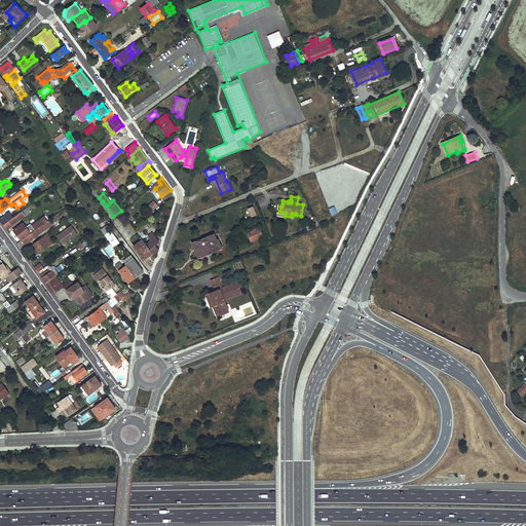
[(153,210),(158,205),(153,200),(148,204),(153,210)]
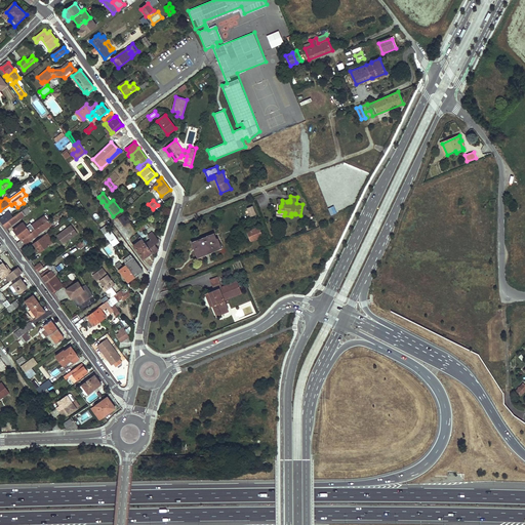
[(246,208),(250,217),(256,214),(252,205),(246,208)]
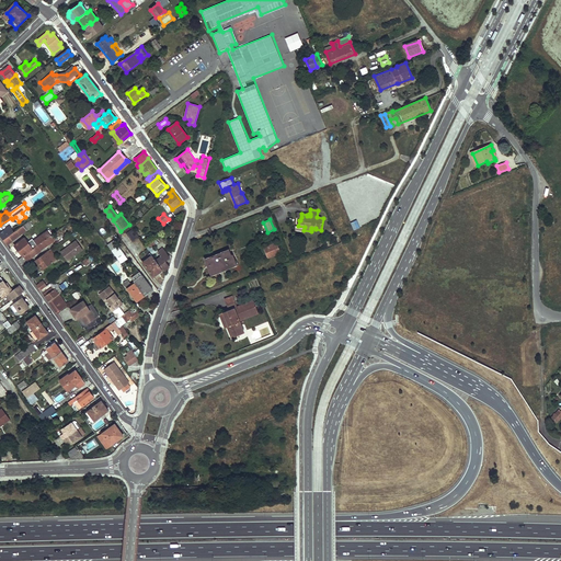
[(3,240),(7,244),(33,226),(30,220),(8,237),(3,240)]
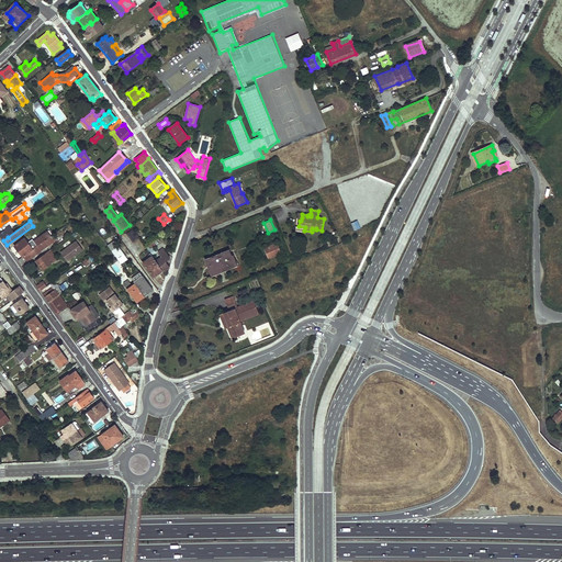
[(34,242),(37,246),(54,234),(49,229),(34,242)]
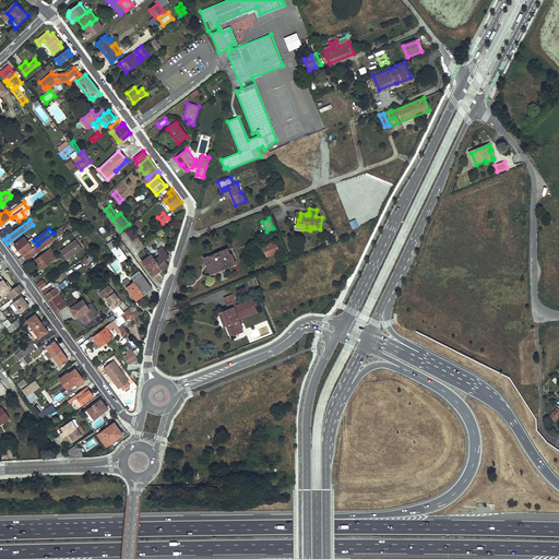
[(126,233),(132,241),(139,237),(132,228),(126,233)]
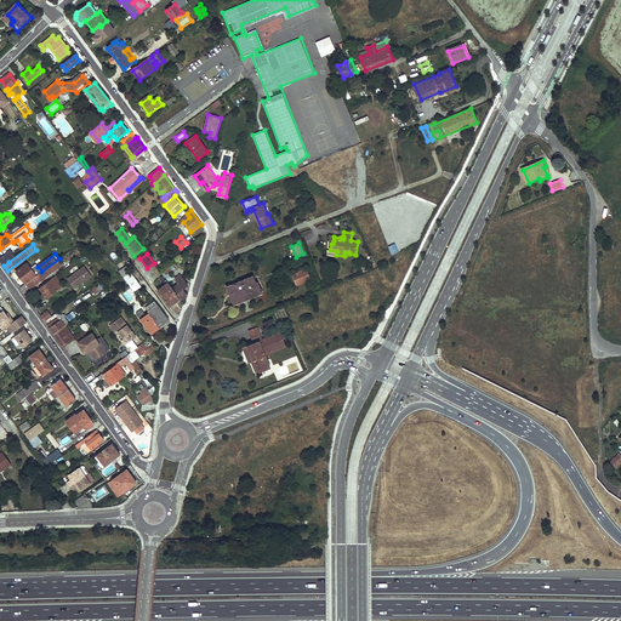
[(21,288),(24,292),(63,265),(60,258),(41,272),(36,275),(26,284),(21,288)]
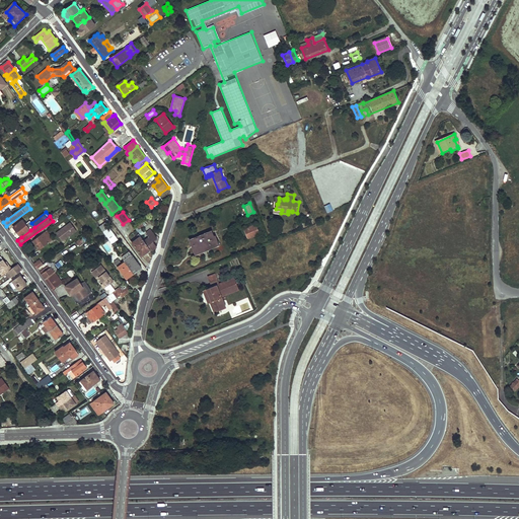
[(134,228),(140,236),(147,231),(143,226),(147,224),(144,219),(134,228)]
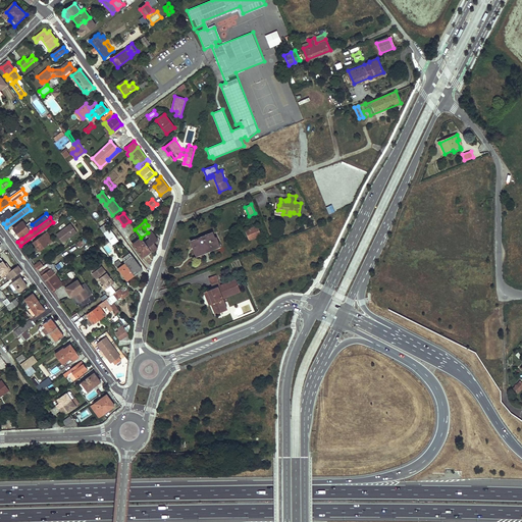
[(13,228),(21,239),(31,231),(22,221),(13,228)]
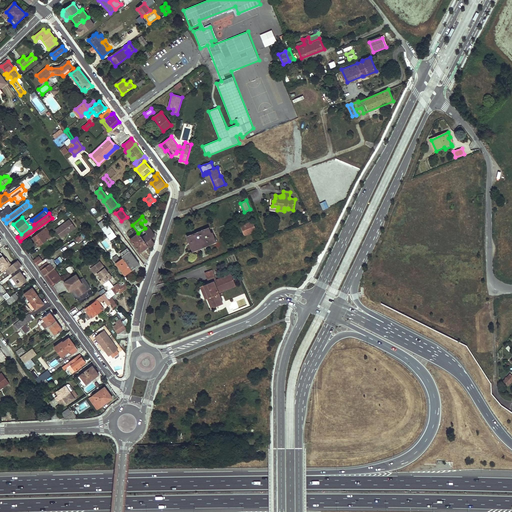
[(55,230),(61,238),(75,228),(69,219),(55,230)]
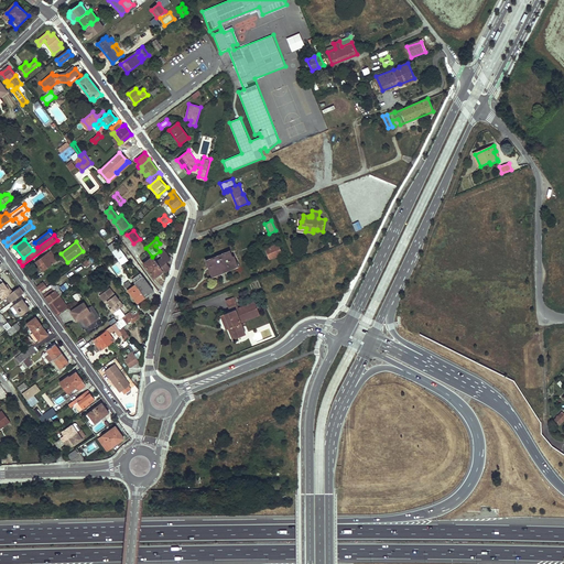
[(266,249),(270,260),(283,255),(279,243),(266,249)]
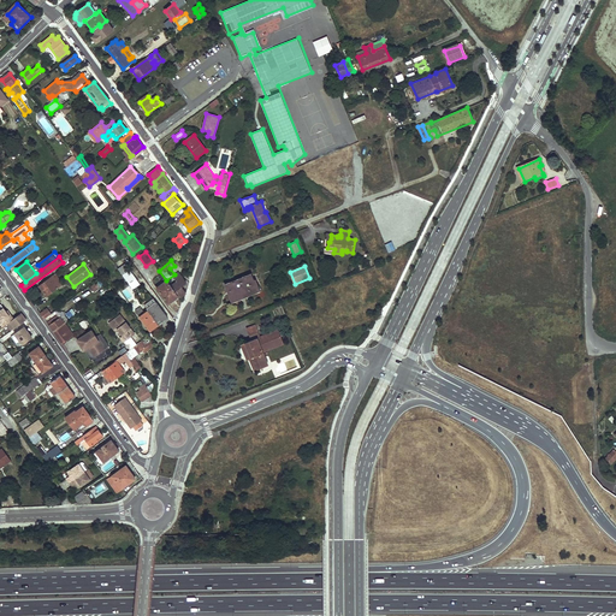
[(122,274),(132,289),(134,288),(135,286),(125,273),(122,274)]
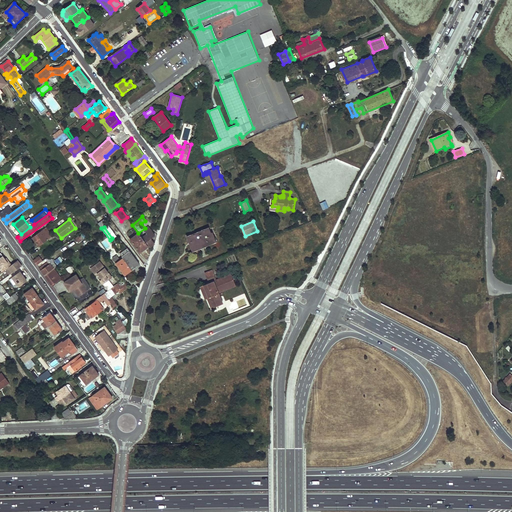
[(149,246),(150,247),(153,245),(154,244),(150,238),(155,235),(148,227),(144,230),(147,234),(142,237),(149,246)]
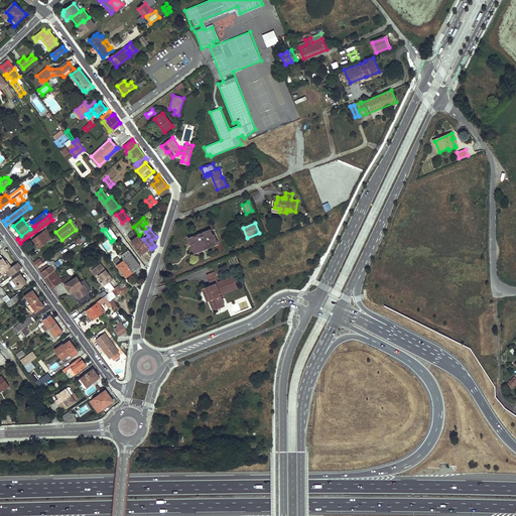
[(212,229),(210,230),(215,243),(219,242),(215,233),(214,233),(212,229)]
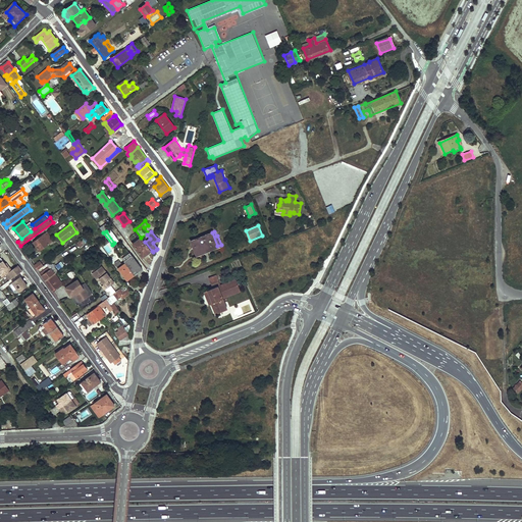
[(44,235),(50,243),(53,241),(47,232),(44,235)]
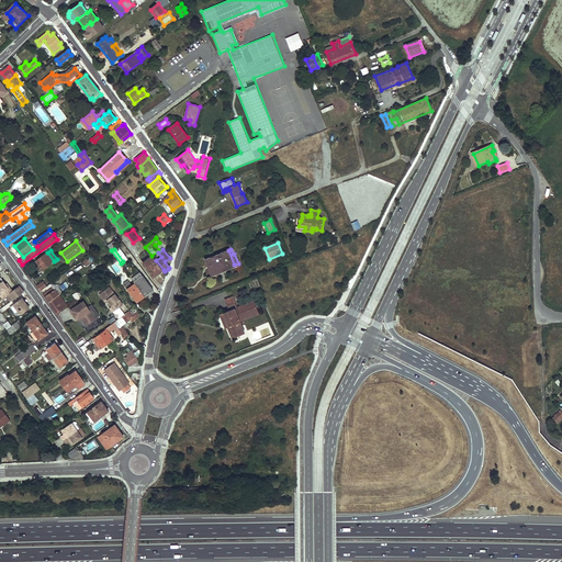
[(208,259),(213,273),(234,265),(228,250),(208,259)]
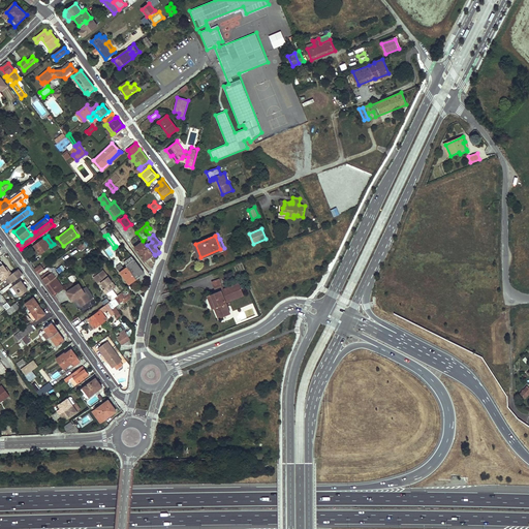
[(33,246),(39,254),(51,246),(44,238),(33,246)]
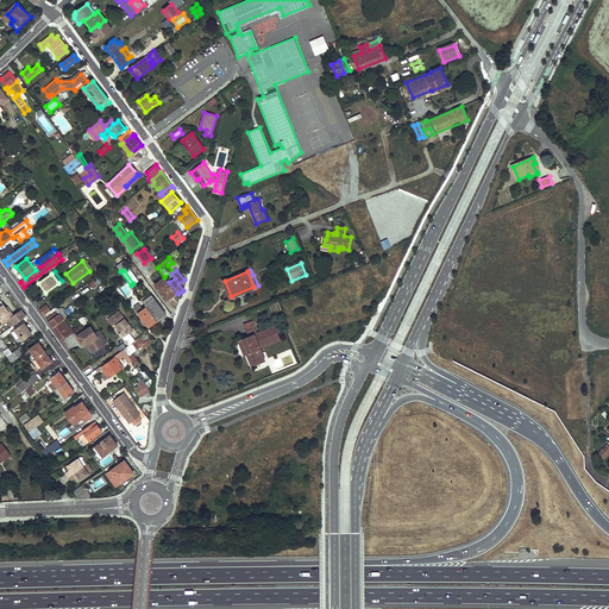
[(93,290),(102,281),(96,276),(88,286),(93,290)]
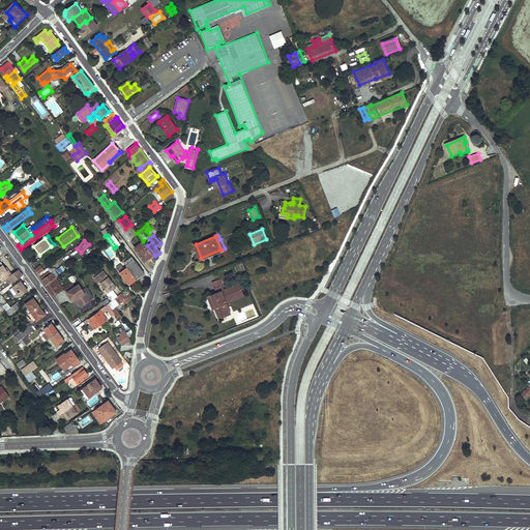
[(136,247),(146,261),(154,255),(147,245),(144,241),(136,247)]
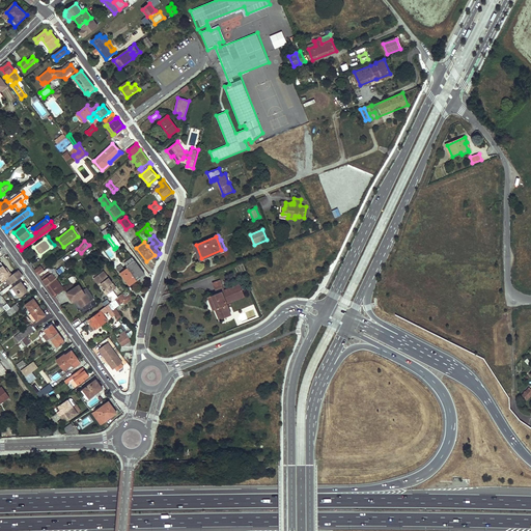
[(116,247),(115,248),(118,253),(124,248),(121,244),(116,247)]
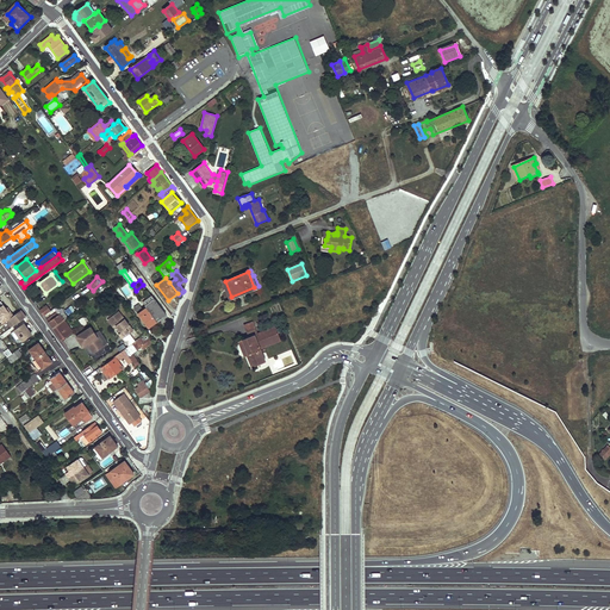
[(143,303),(157,322),(166,316),(151,296),(143,303)]
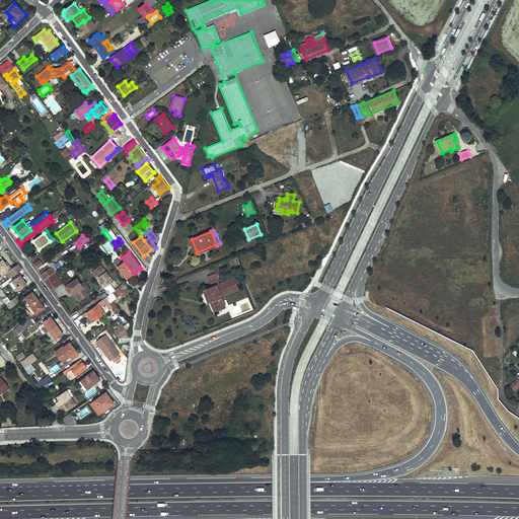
[(134,274),(122,257),(122,256),(118,260),(114,262),(126,278),(128,276),(129,278),(134,274)]
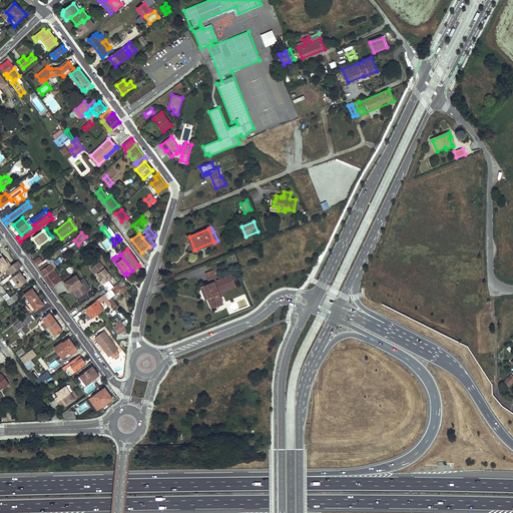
[(59,257),(54,262),(57,266),(63,261),(59,257)]
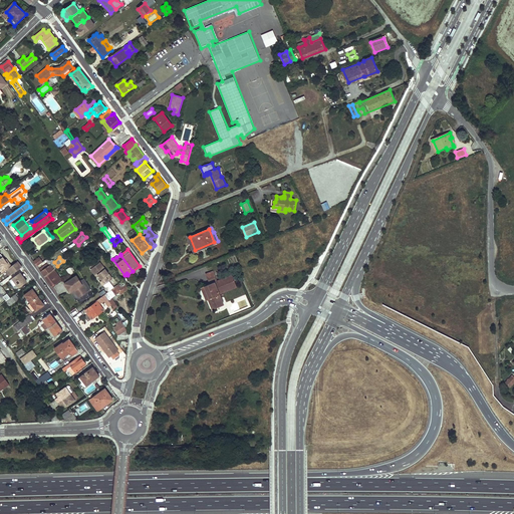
[(36,266),(42,262),(39,258),(33,262),(36,266)]
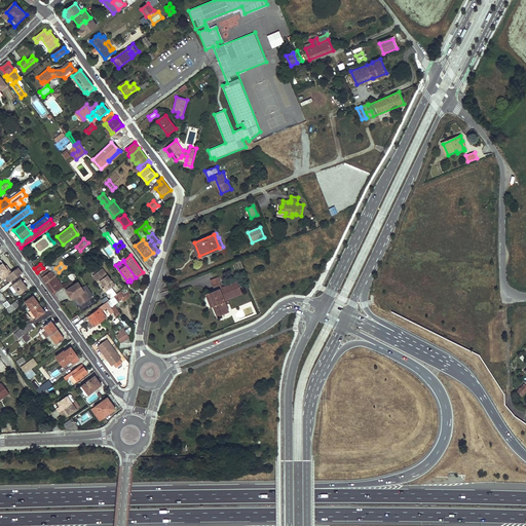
[(0,278),(0,285),(1,287),(8,283),(17,276),(23,272),(19,267),(0,278)]
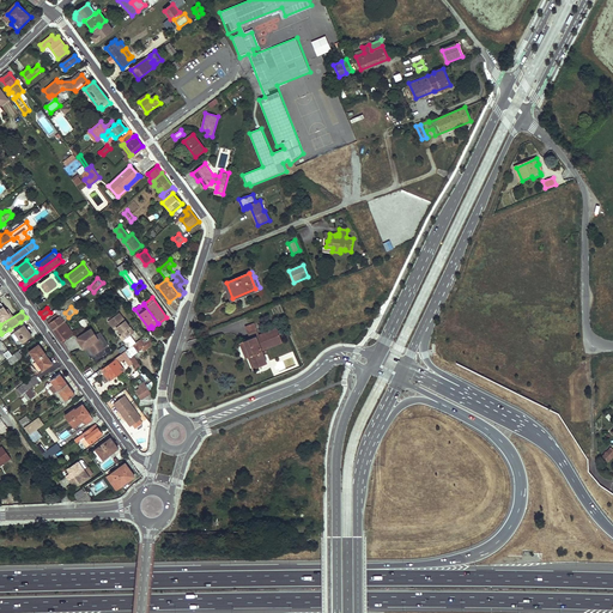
[(53,329),(64,322),(58,313),(47,321),(53,329)]
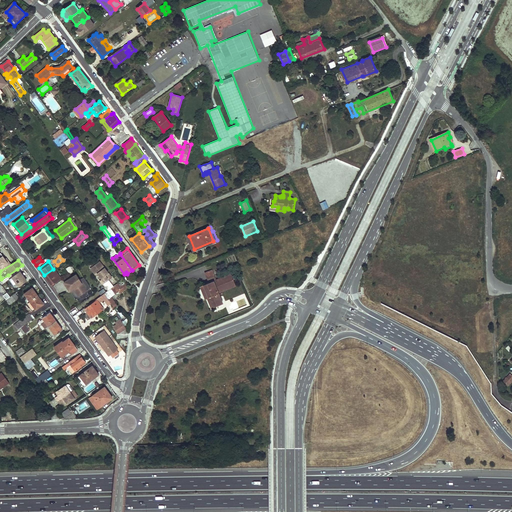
[(100,262),(91,269),(96,275),(98,274),(103,280),(102,281),(104,284),(103,285),(108,292),(109,291),(114,287),(110,281),(113,278),(100,262)]
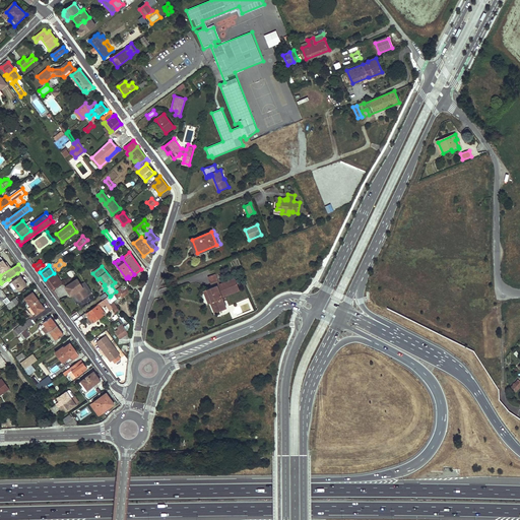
[(16,288),(17,290),(25,284),(17,273),(8,279),(10,282),(8,283),(13,290),(16,288)]
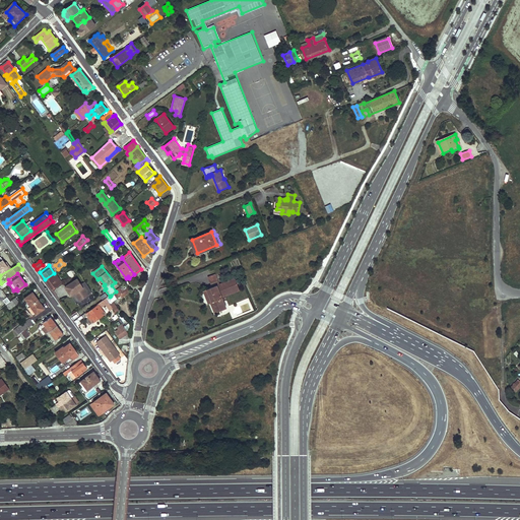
[(45,279),(53,290),(62,283),(54,273),(45,279)]
